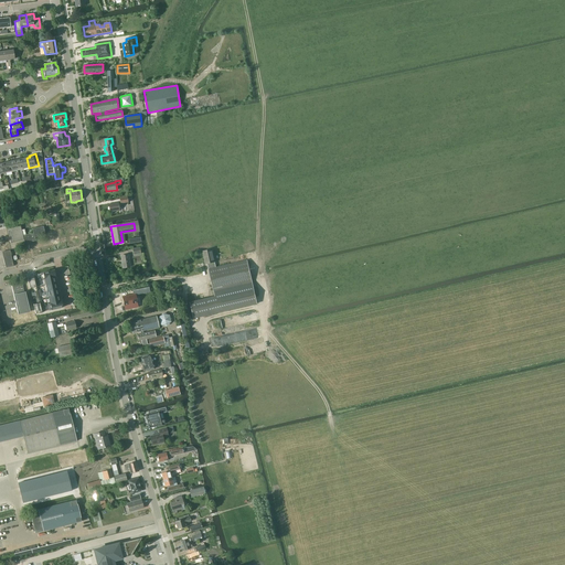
[(11,243),(22,241),(24,241),(24,243),(35,241),(34,237),(45,235),(43,226),(32,228),(33,233),(22,235),(20,226),(8,230),(11,243)]
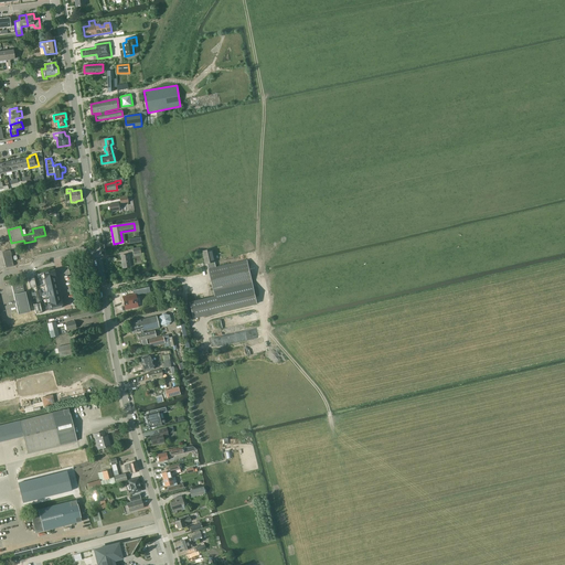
[(212,249),(204,251),(203,252),(205,264),(208,264),(209,269),(216,267),(215,262),(212,249)]
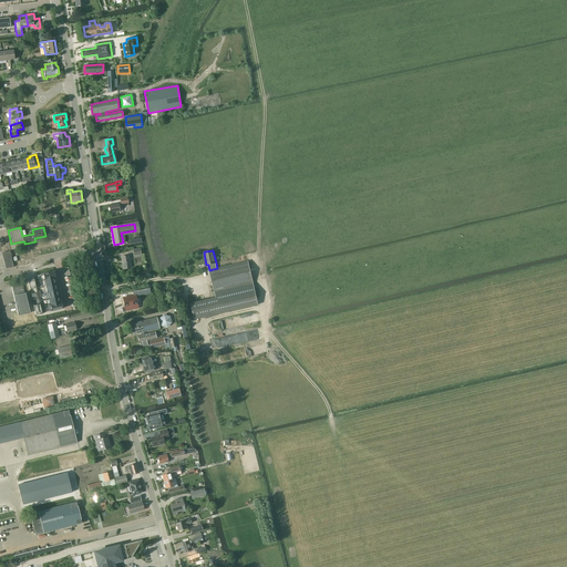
[(13,267),(10,251),(2,253),(6,269),(13,267)]
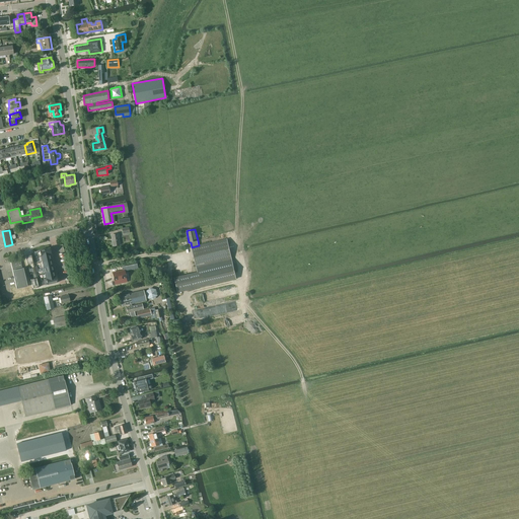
[(197,268),(232,258),(227,239),(199,245),(192,247),(197,268)]
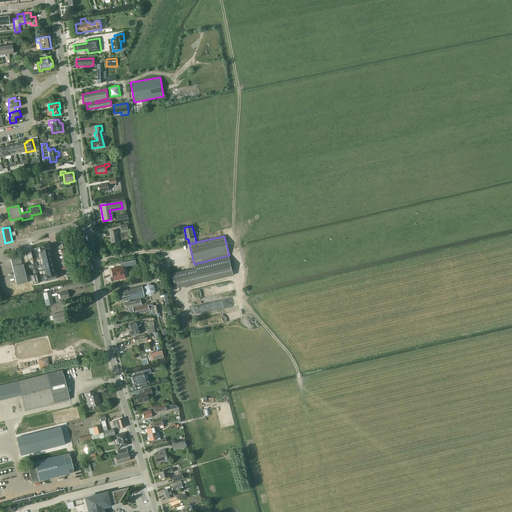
[(229,255),(194,264),(195,268),(172,273),(175,288),(233,275),(229,255)]
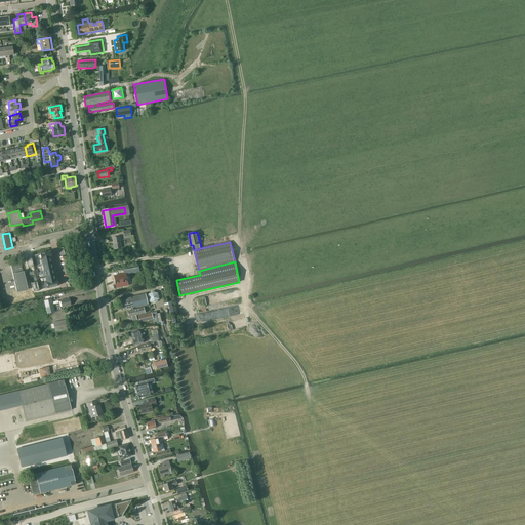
[(41,265),(40,266),(41,271),(53,269),(51,263),(41,265)]
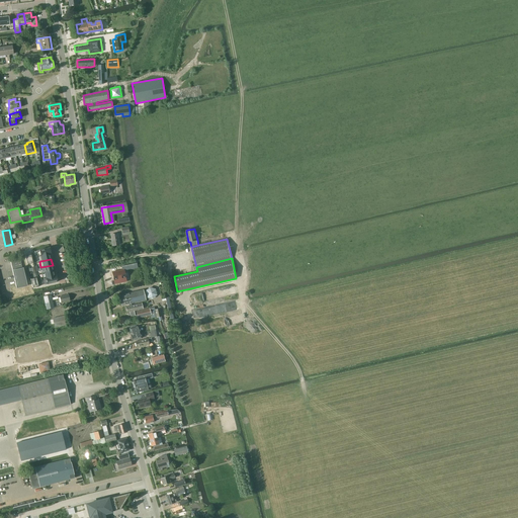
[(20,260),(11,262),(12,267),(12,270),(14,270),(18,288),(27,286),(23,267),(22,268),(20,260)]
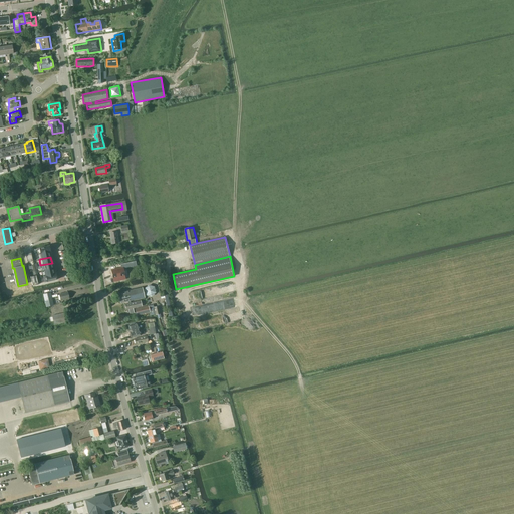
[(121,268),(111,270),(113,279),(120,277),(120,280),(125,279),(123,268),(137,266),(136,262),(120,265),(121,268)]
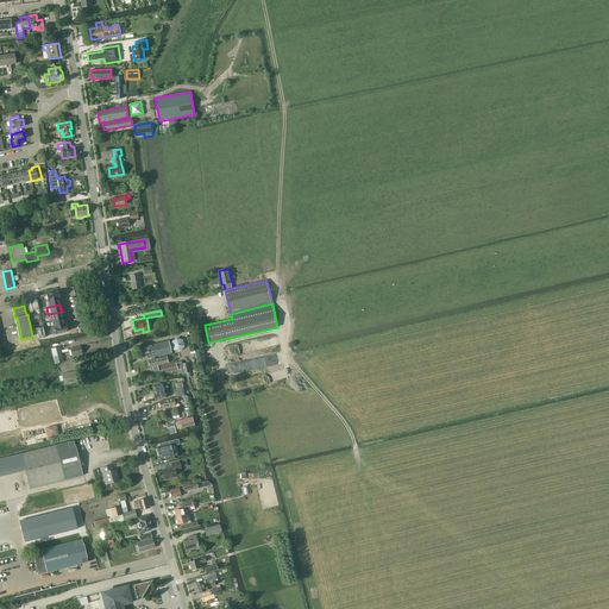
[(62,312),(48,314),(50,321),(52,321),(63,319),(62,312)]
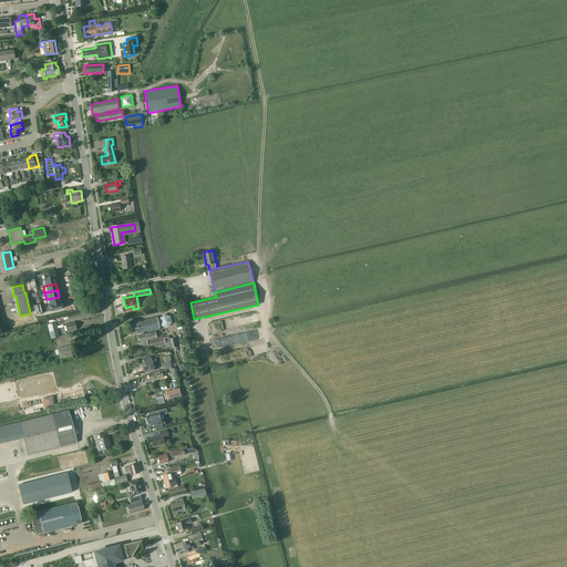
[(50,305),(48,305),(49,311),(63,309),(61,302),(60,302),(50,305)]
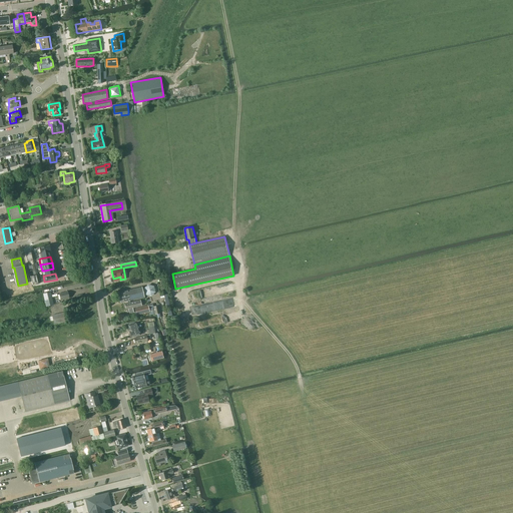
[(149,283),(143,289),(150,296),(156,291),(149,283)]
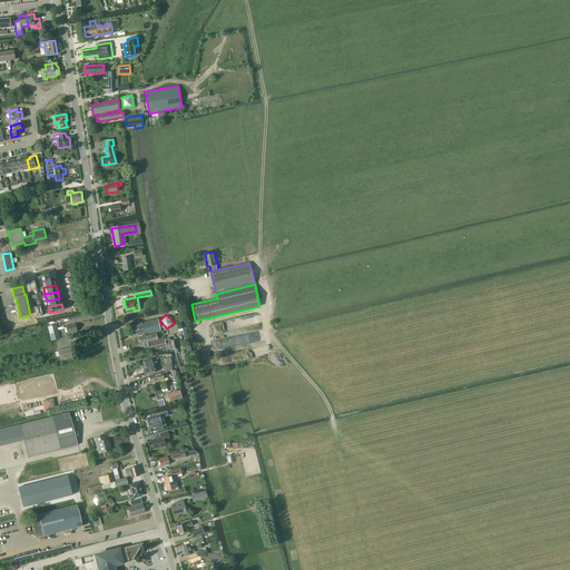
[(144,334),(160,331),(157,320),(131,325),(134,336),(141,334),(144,334)]
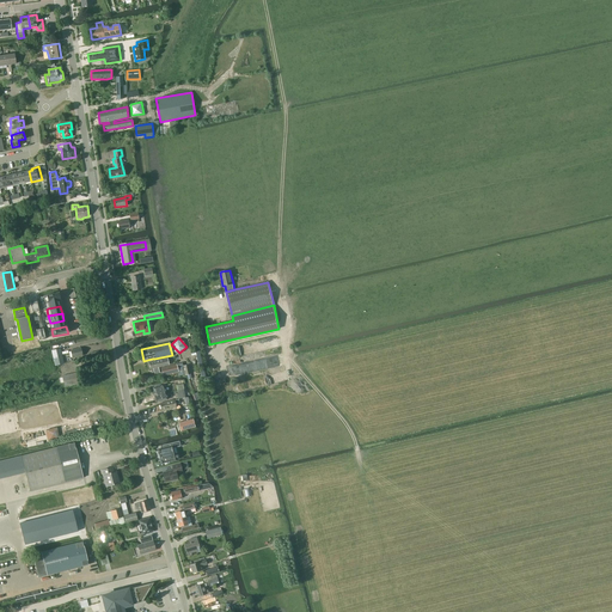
[(55,366),(63,363),(60,348),(51,350),(55,366)]
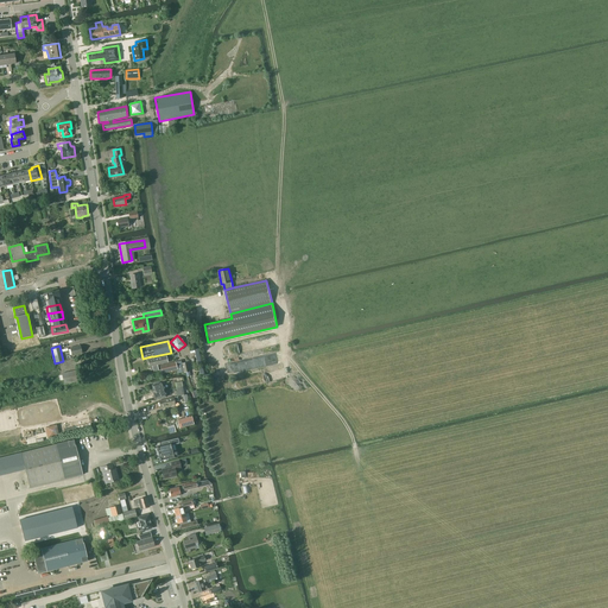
[(73,355),(82,354),(80,346),(70,348),(73,355)]
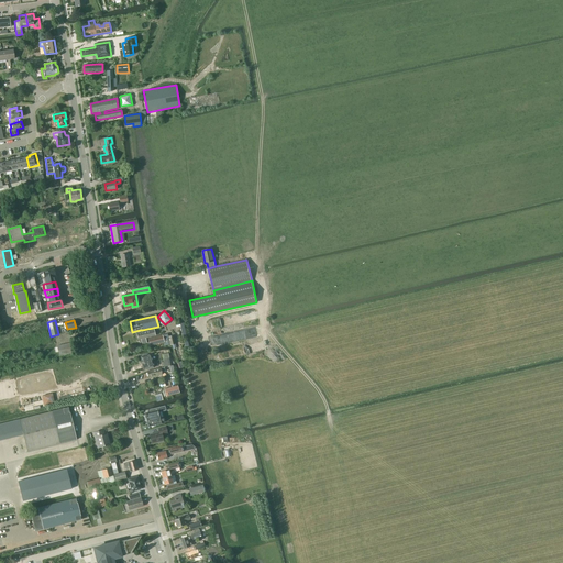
[(180,324),(183,335),(187,334),(184,321),(176,323),(177,326),(180,324)]
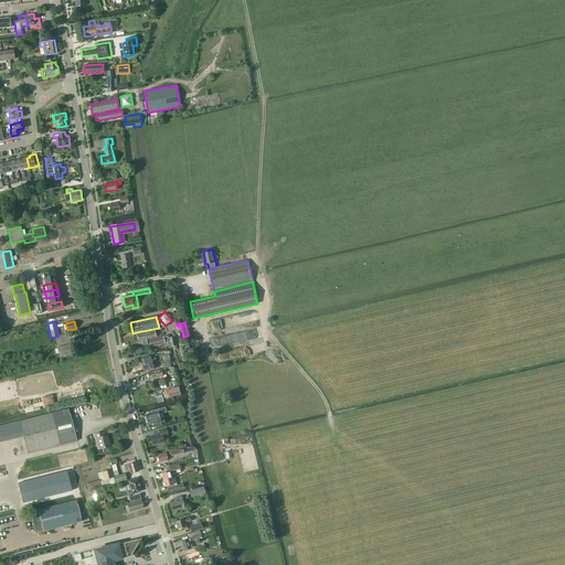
[(142,331),(140,331),(140,333),(137,334),(138,341),(141,340),(142,344),(147,344),(146,339),(156,337),(155,331),(144,333),(142,331)]
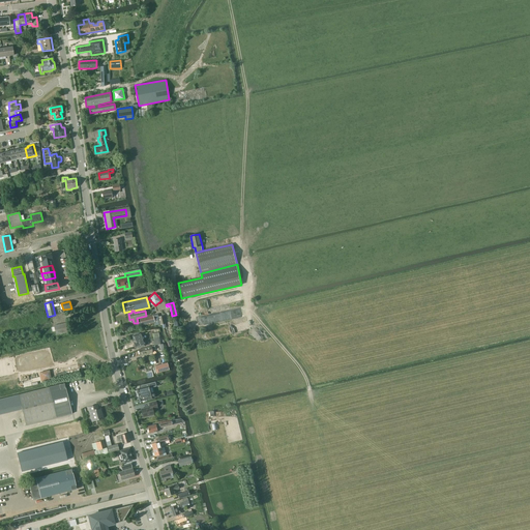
[(152,316),(140,319),(141,325),(154,322),(152,316)]
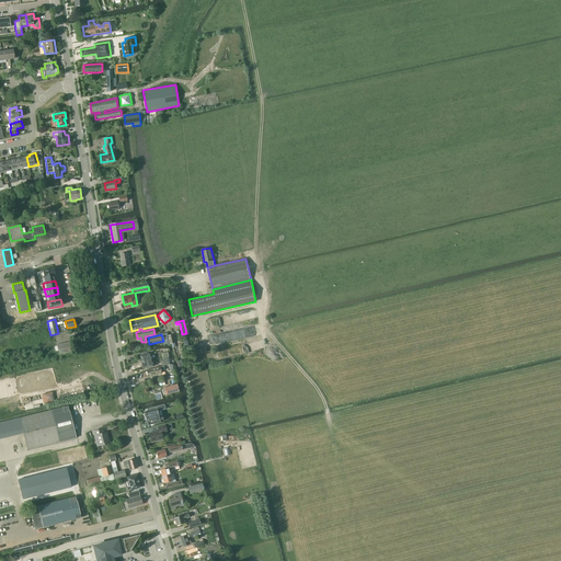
[(59,355),(72,352),(70,342),(57,345),(57,346),(54,346),(55,351),(58,351),(59,355)]
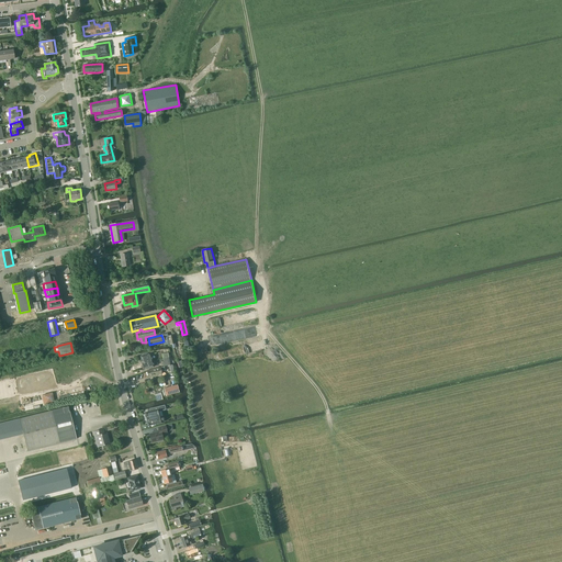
[(141,356),(142,363),(153,360),(150,353),(141,356)]
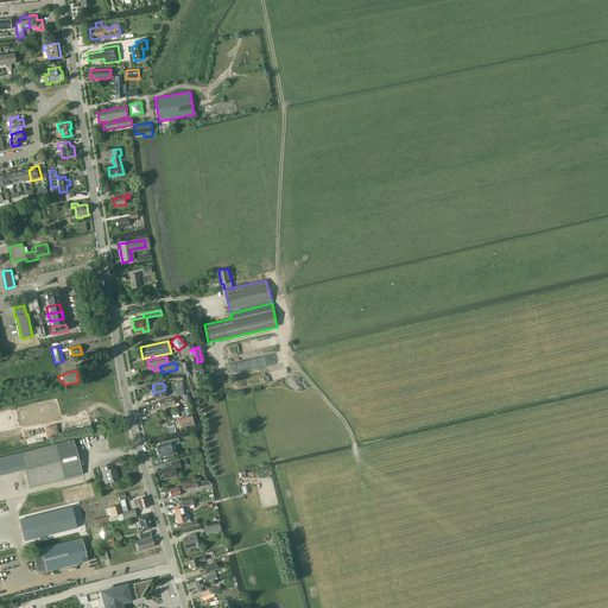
[(165,390),(153,393),(154,399),(166,397),(165,390)]
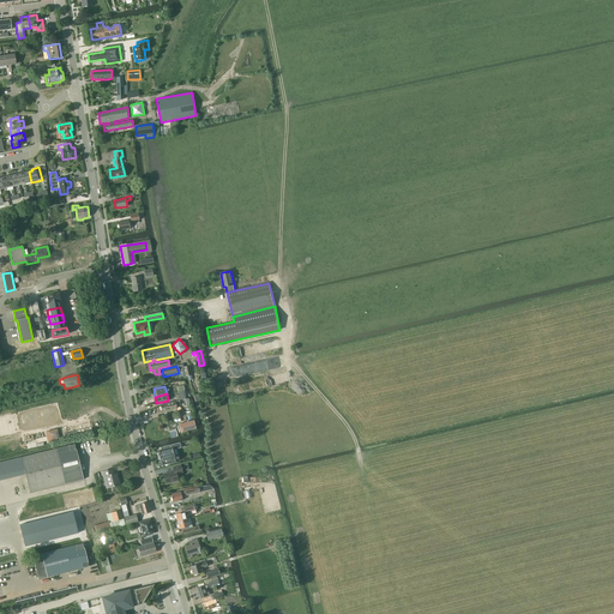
[(162,411),(176,408),(175,402),(161,405),(162,411)]
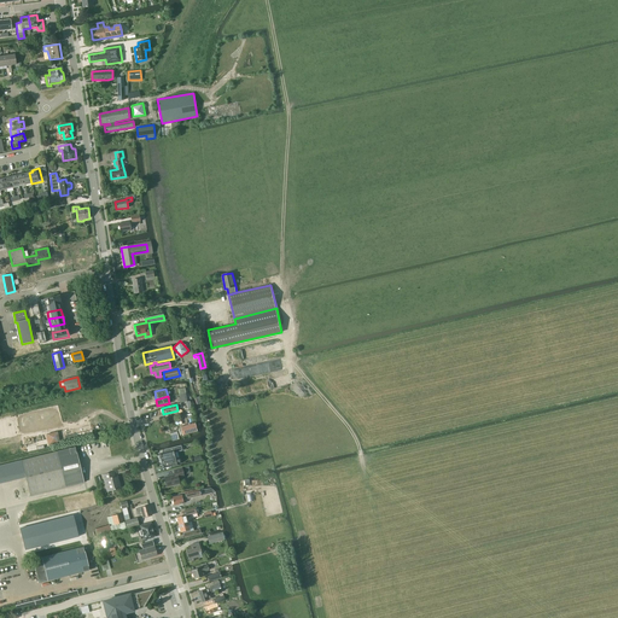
[(197,431),(196,423),(180,427),(182,435),(197,431)]
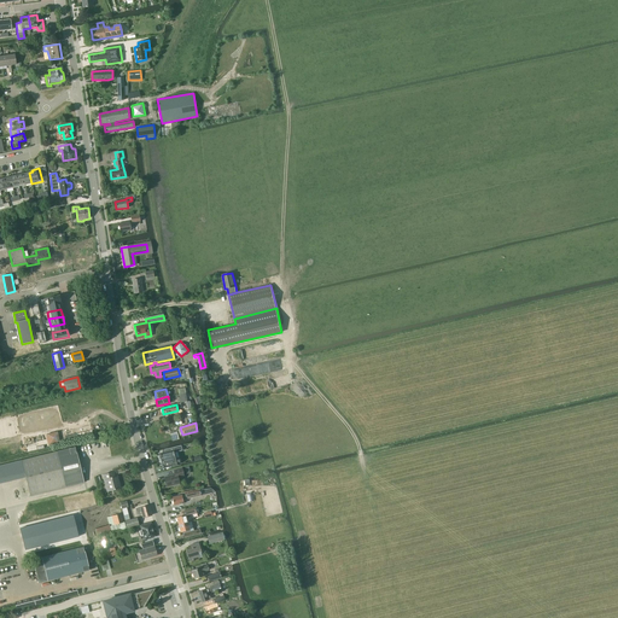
[(48,443),(59,443),(59,432),(47,432),(48,443)]
